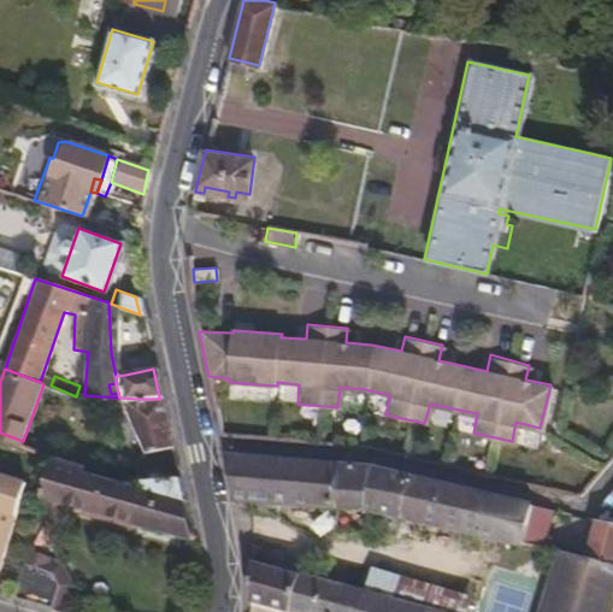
[(118,393),(116,383),(108,384),(111,394),(118,393)]
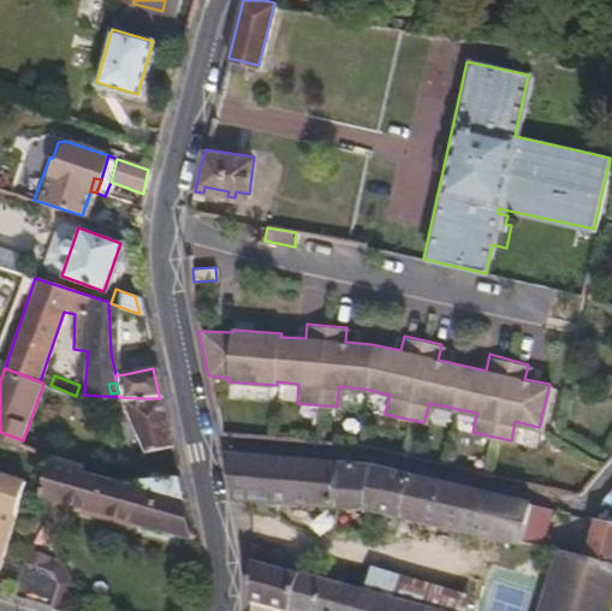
[(138,405),(137,398),(119,397),(84,395),(84,399),(142,421),(138,405)]
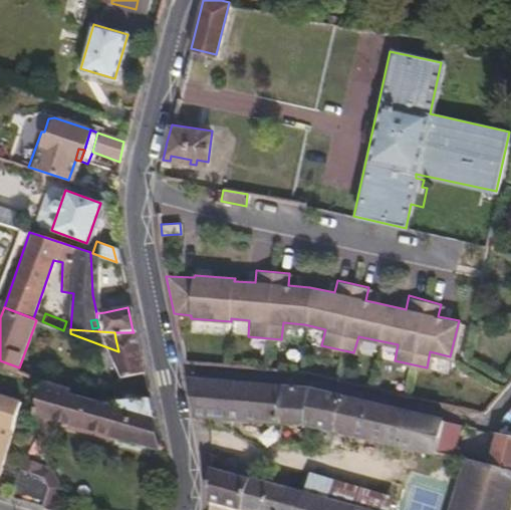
[(141,361),(134,332),(114,332),(115,338),(118,351),(123,374),(143,371),(141,361)]
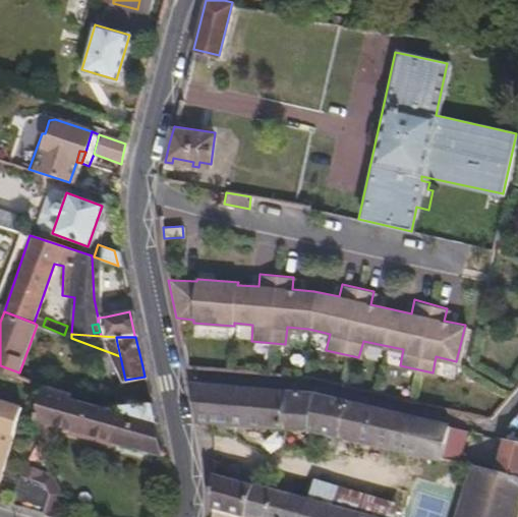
[(163,453),(151,402),(106,407),(69,395),(71,391),(49,382),(39,415),(163,453)]
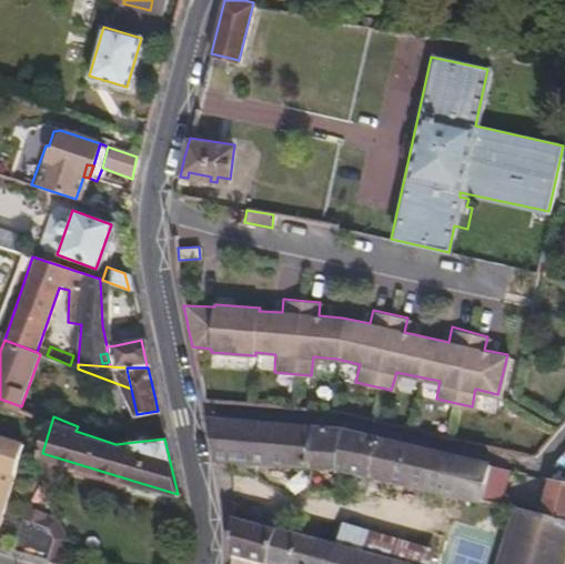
[(365,470),(373,435),(345,429),(208,419),(217,456),(339,464),(365,470)]
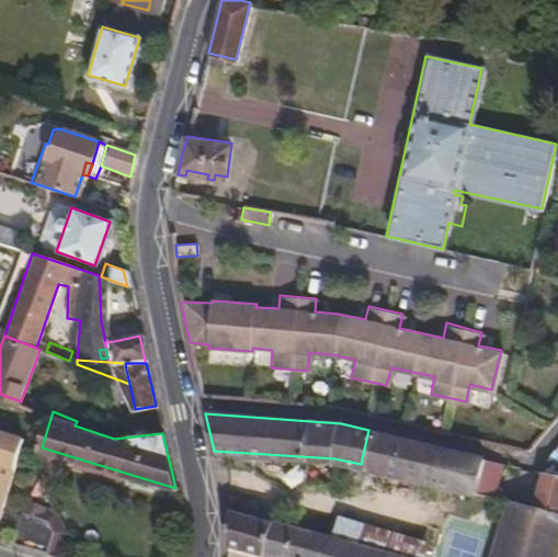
[(0,514),(24,439),(0,430),(0,514)]
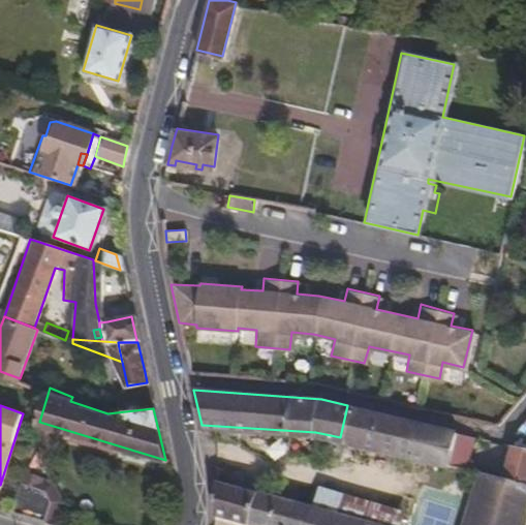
[(447,462),(456,430),(347,405),(340,437),(388,449),(447,462)]
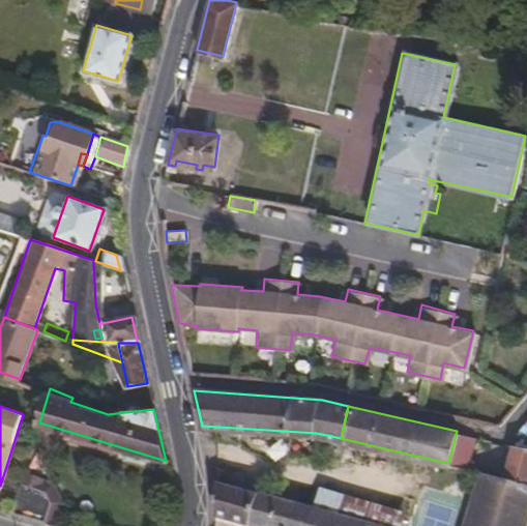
[(526,416),(520,426),(515,443),(526,446),(526,416)]
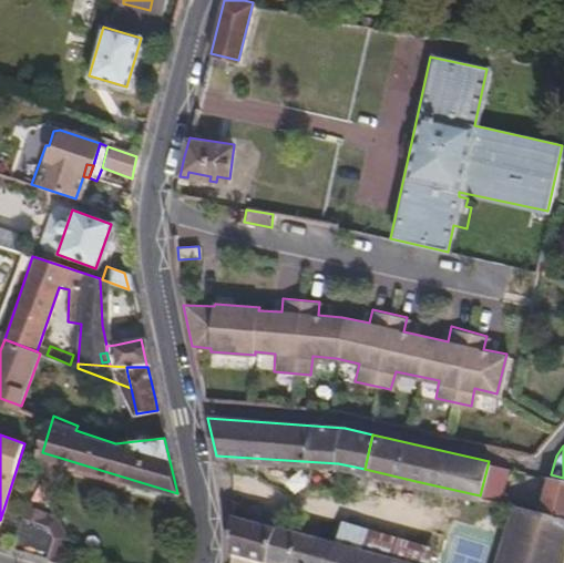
[(496,499),(504,464),(489,461),(480,495),(496,499)]
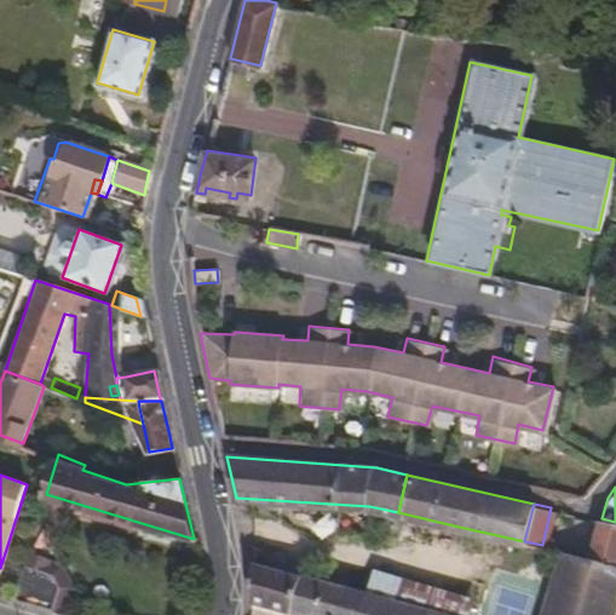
[(615,561),(615,522),(602,518),(599,518),(589,555),(593,556),(615,561)]
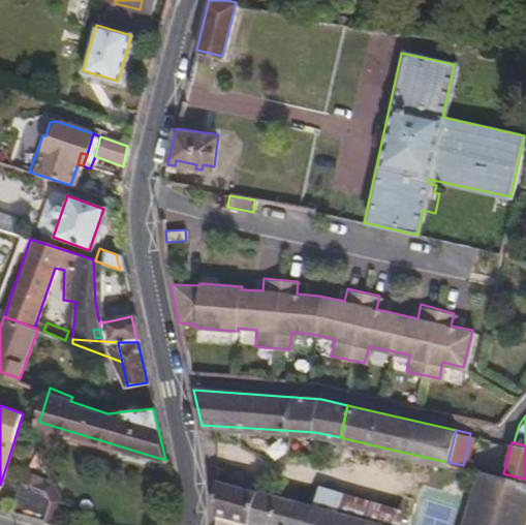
[(50,524),(57,500),(47,475),(20,466),(16,477),(39,486),(27,518),(50,524)]
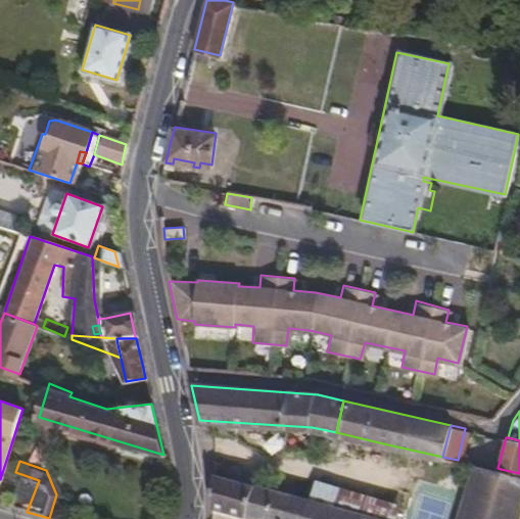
[(470,518),(484,465),(471,463),(457,518),(470,518)]
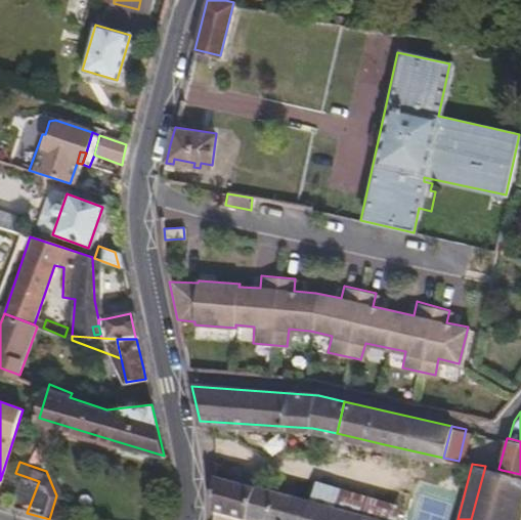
[(487,519),(488,518),(502,470),(498,469),(485,466),(471,519),(487,519)]
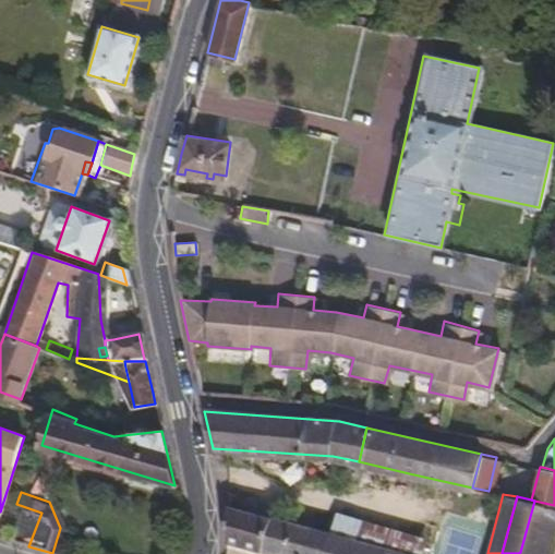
[(552,553),(554,546),(554,505),(534,501),(520,552),(519,553),(552,553)]
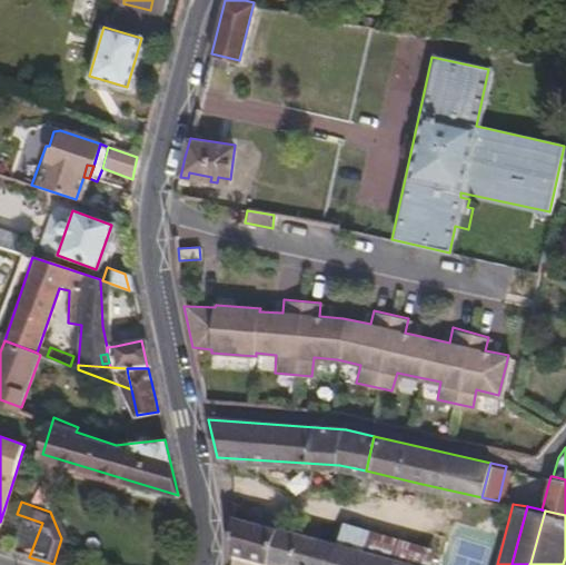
[(29,557),(42,523),(17,514),(3,548),(29,557)]
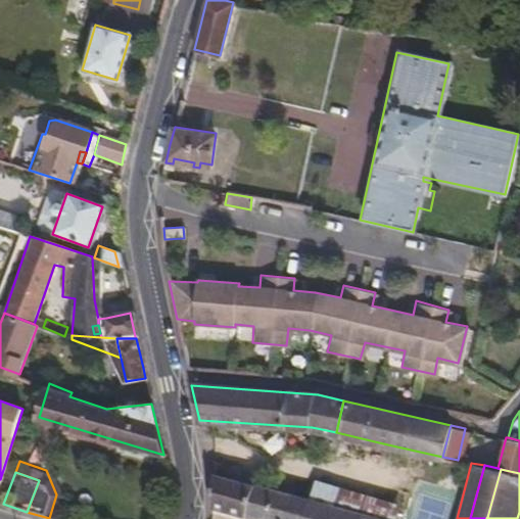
[(272,518),(285,518),(293,496),(211,474),(211,504),(272,518)]
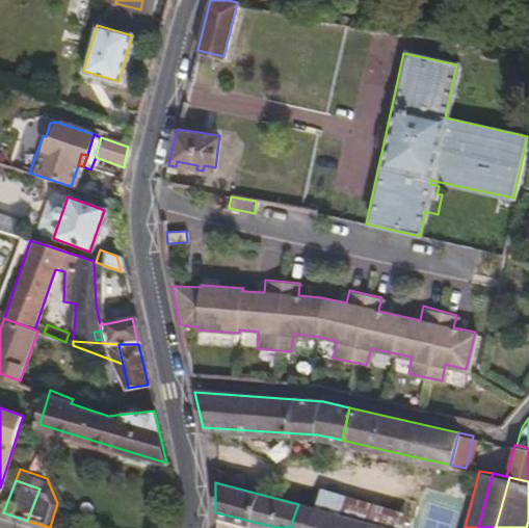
[(392,527),(298,504),(290,527),(392,527)]
